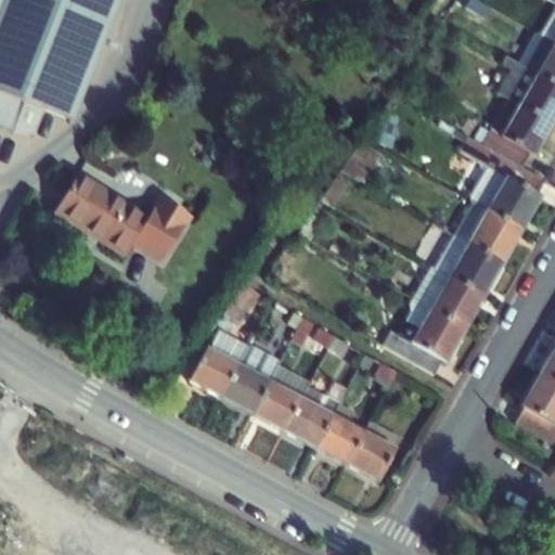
[(0,0),(0,93),(24,103),(42,111),(69,121),(117,0),(0,0)]
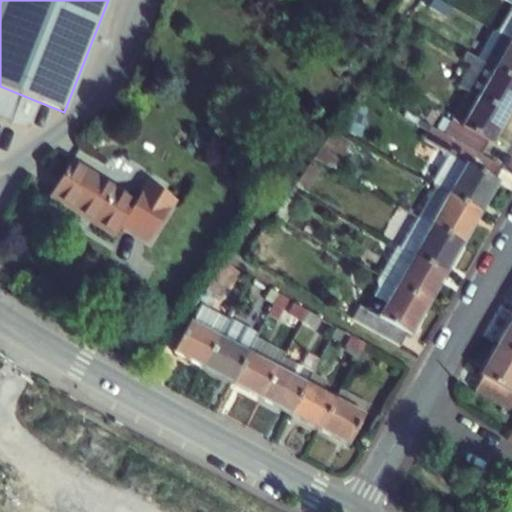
[(454,8),(439,0),(432,0),(428,7),(448,18),(454,8)]
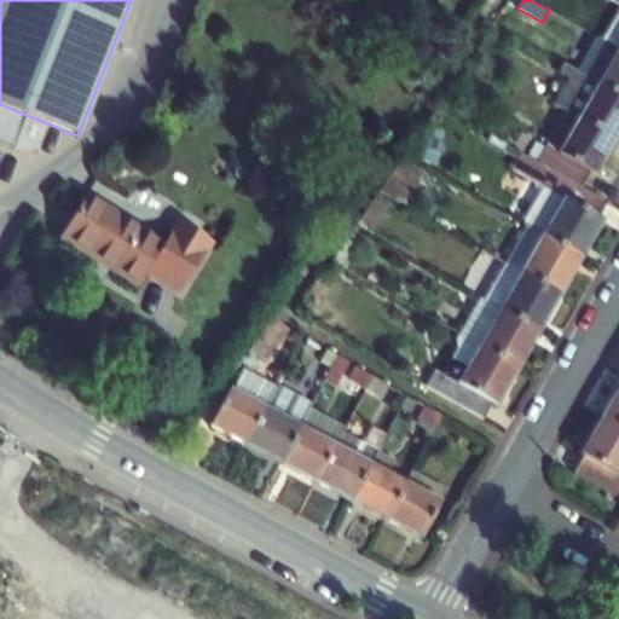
[(618,10),(602,40),(618,50),(618,10)]
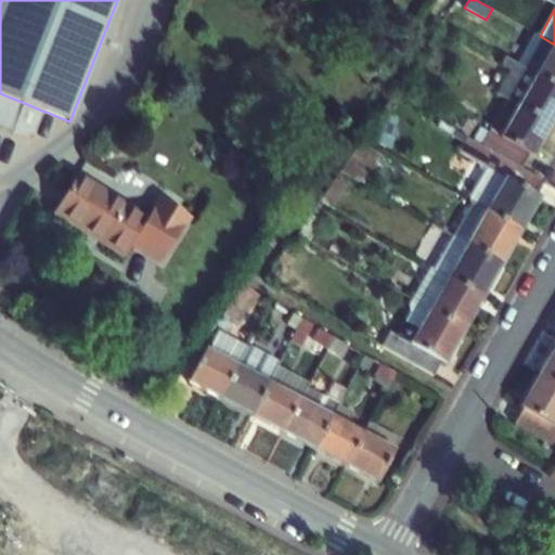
[(554,44),(540,36),(536,34),(518,65),(554,86),(554,44)]
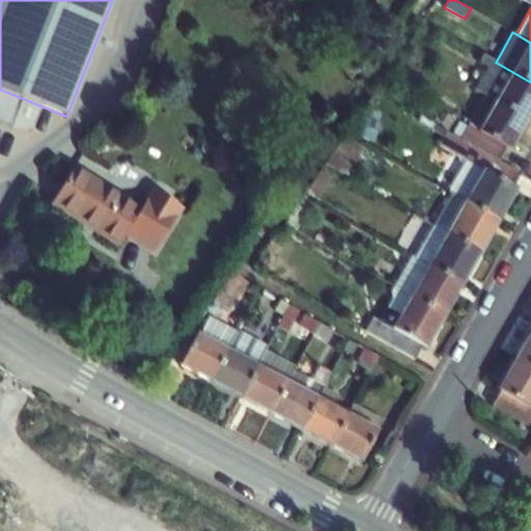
[(530,111),(530,82),(496,62),(484,55),(480,61),(490,66),(476,90),(497,102),(527,118),(530,111)]
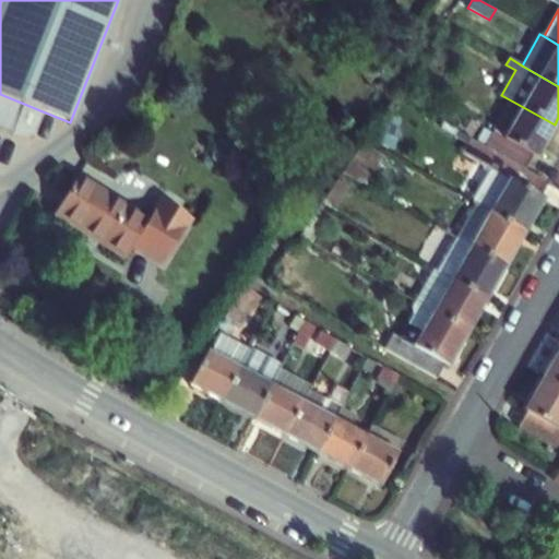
[(0,129),(12,134),(12,132),(24,104),(0,94),(0,129)]
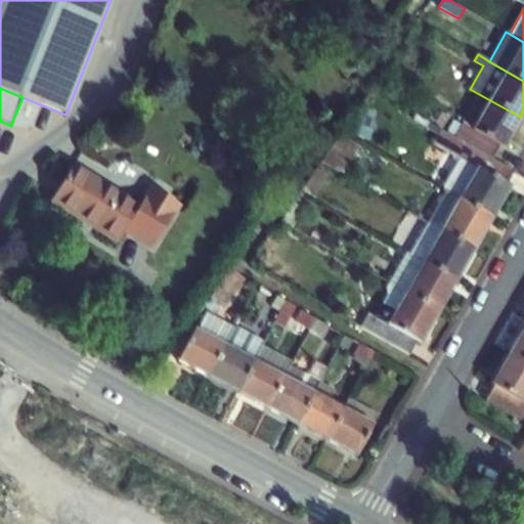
[(40,104),(23,97),(11,124),(24,128),(32,124),(40,104)]
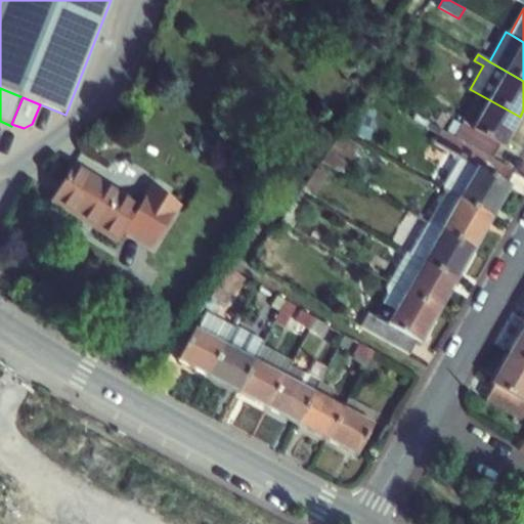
[(472,106),(454,137),(492,159),(499,145),(503,147),(520,117),(490,100),(482,113),(472,106)]
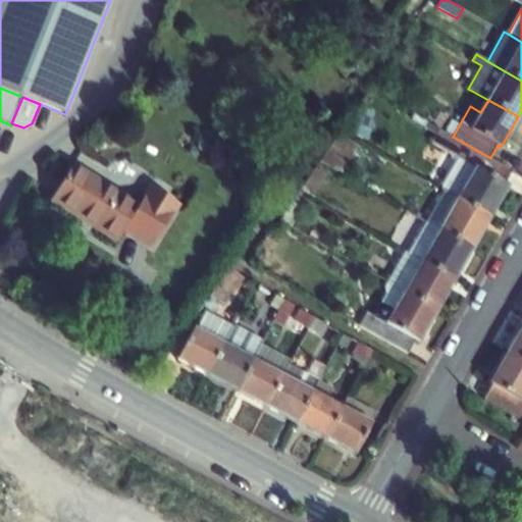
[(489,217),(508,185),(505,184),(512,170),(490,158),(453,137),(439,129),(432,143),(459,158),(440,190),(445,192),(489,217)]
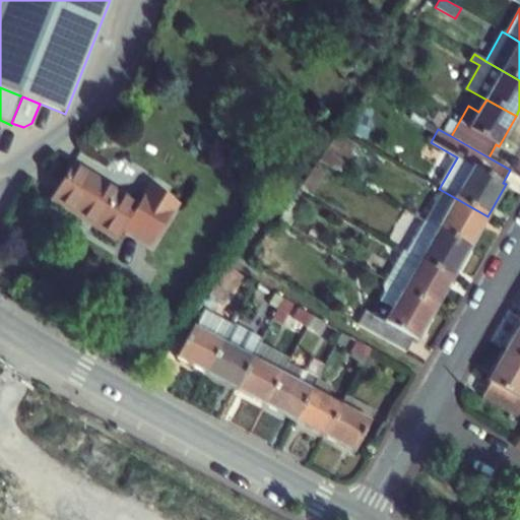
[(355,144),(336,134),(319,160),(338,171),(355,144)]
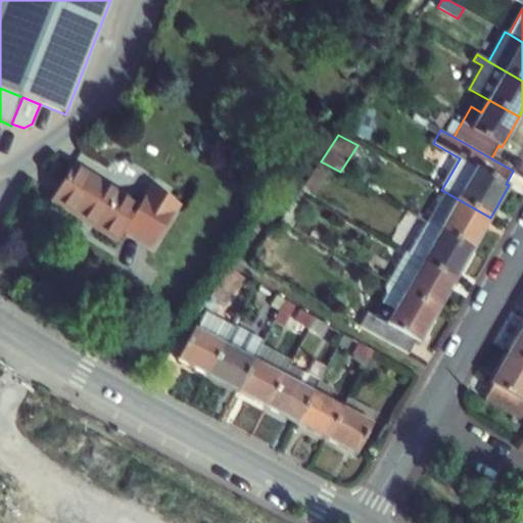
[(117,241),(125,230),(139,205),(73,165),(51,200),(117,241)]
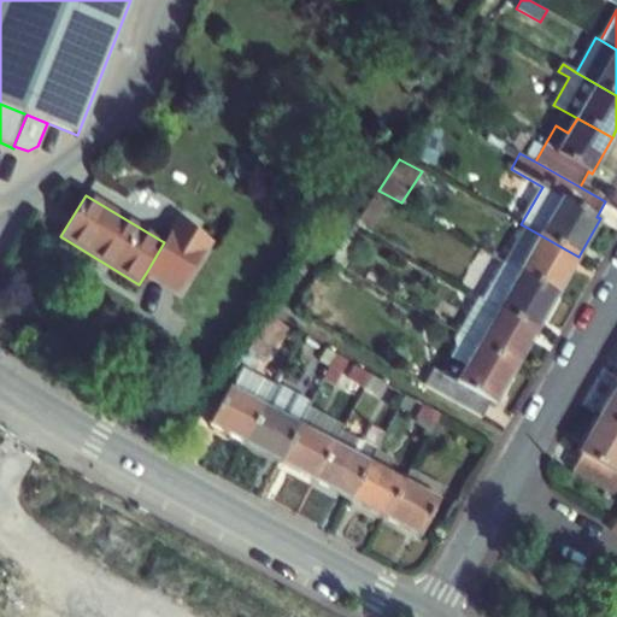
[(385,205),(372,198),(359,219),(370,227),(385,205)]
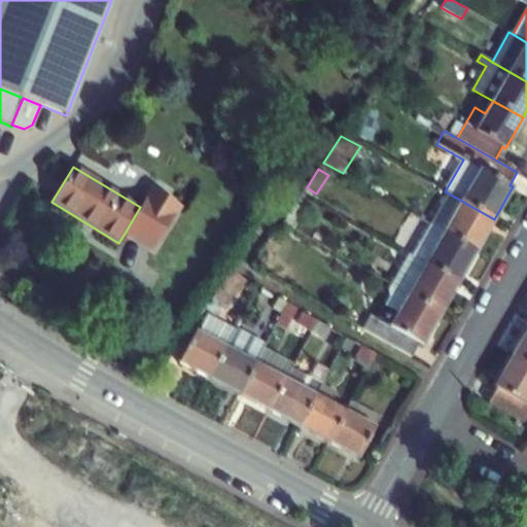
[(140,207),(126,232),(154,249),(181,206),(152,188),(140,207)]
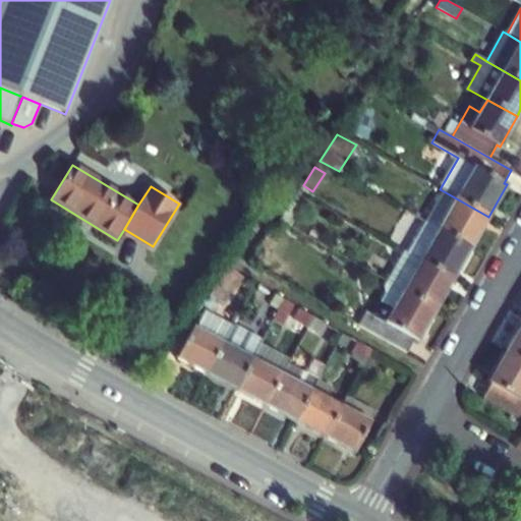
[(488,217),(444,191),(425,222),(471,248),(488,217)]
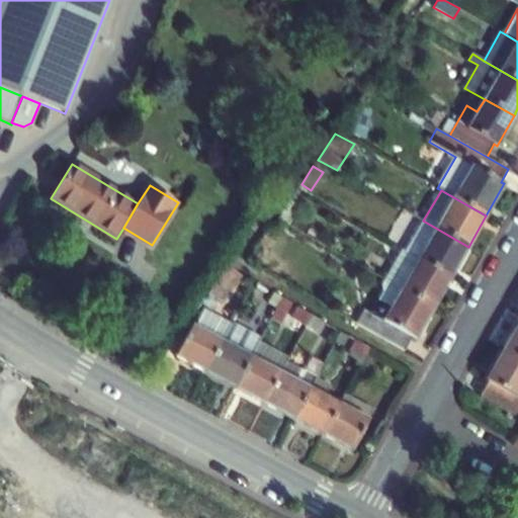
[(468,247),(423,221),(406,251),(450,277),(468,247)]
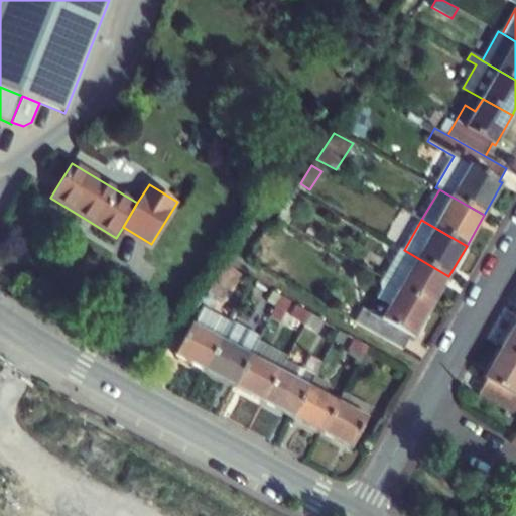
[(448,276),(404,250),(401,249),(383,279),(399,288),(431,307),(448,276)]
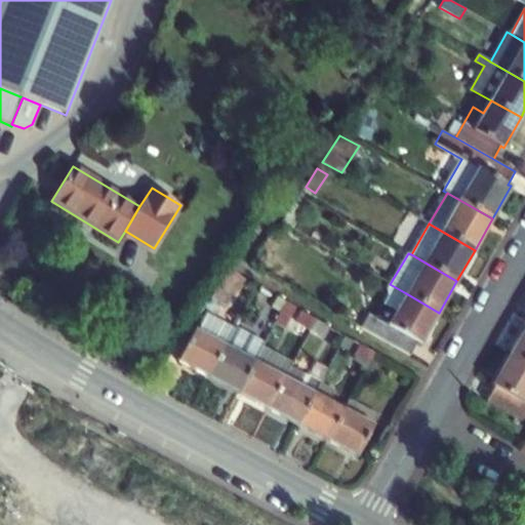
[(231,269),(211,297),(227,308),(245,279),(231,269)]
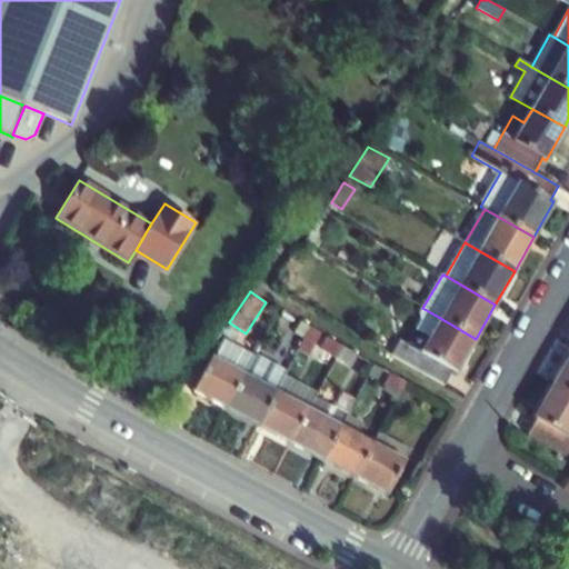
[(415,331),(428,339),(440,318),(422,308),(419,315),(420,320),(415,331)]
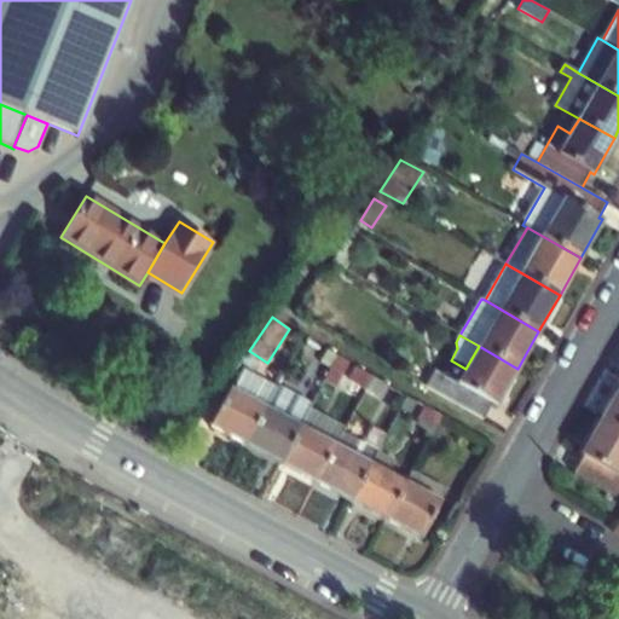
[(426,386),(482,418),(492,404),(496,406),(518,369),(479,346),(466,369),(451,360),(443,375),(435,370),(426,386)]
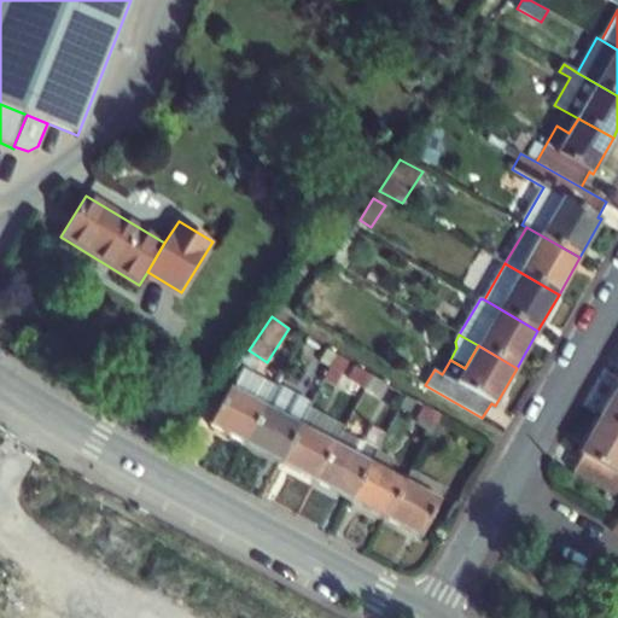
[(336,388),(349,363),(337,356),(324,380),(336,388)]
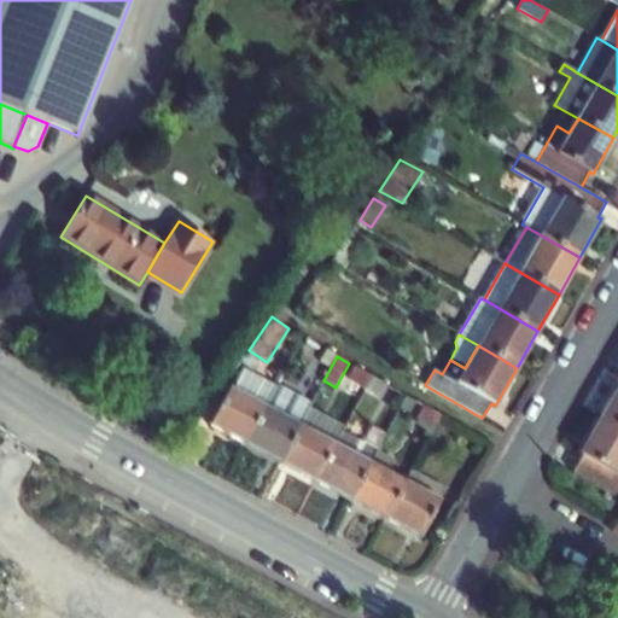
[(371,375),(354,366),(348,377),(365,388),(371,375)]
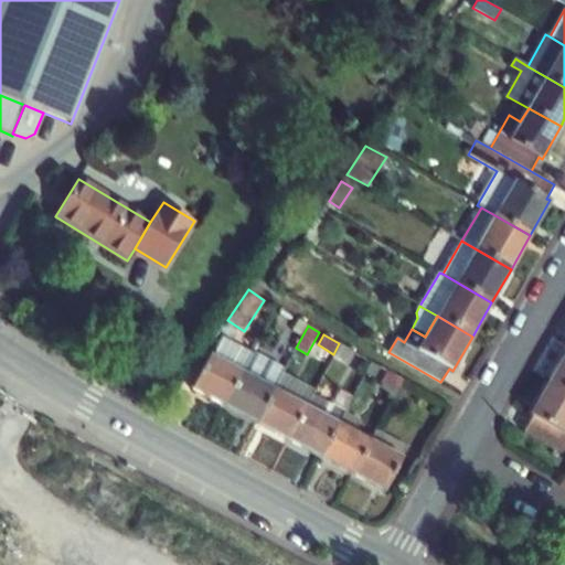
[(192,388),(224,405),(253,353),(223,338),(212,356),(210,355),(192,388)]
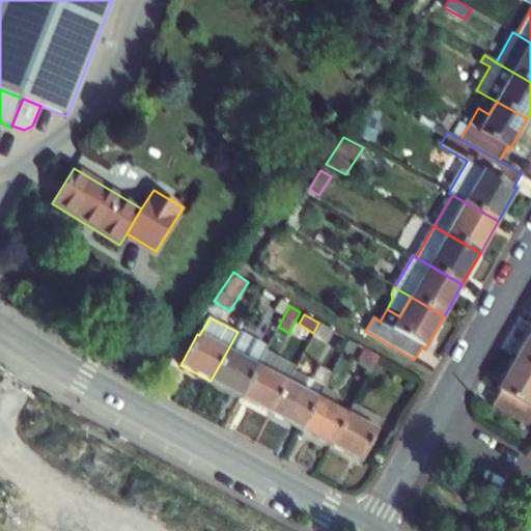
[(318,323),(313,333),(329,341),(334,331),(318,323)]
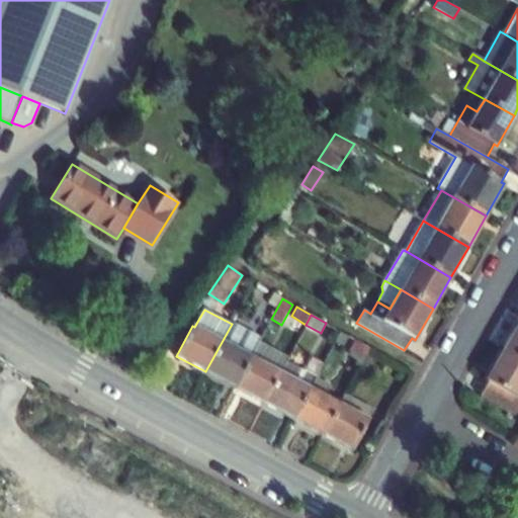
[(517,323),(504,348),(517,356),(517,323)]
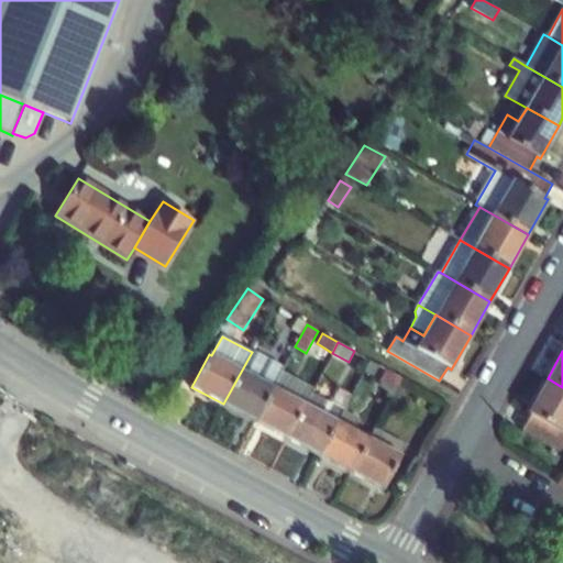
[(252,352),(223,404),(255,421),(282,372),(284,368),(252,352)]
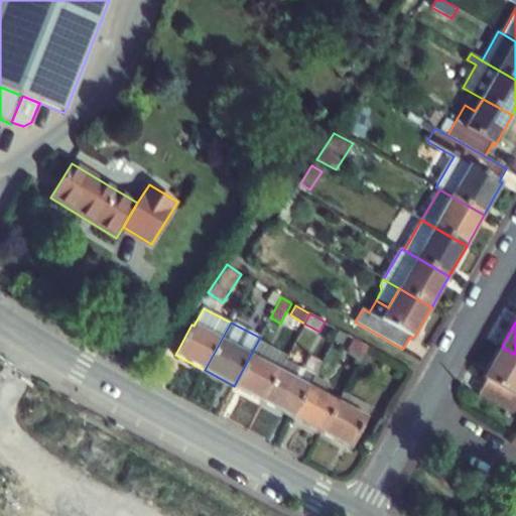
[(367,347),(353,339),(348,347),(363,356),(367,347)]
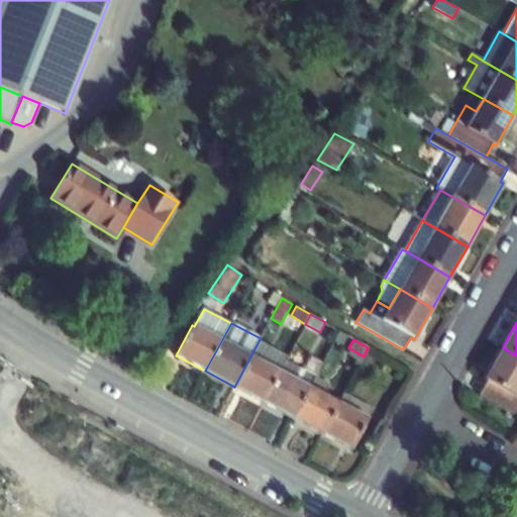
[(259,341),(234,387),(264,402),(286,362),(288,357),(259,341)]
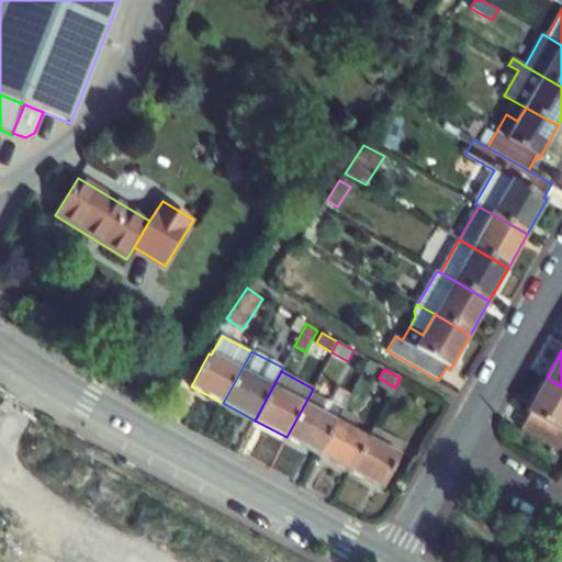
[(529,414),(520,429),(558,450),(561,444),(561,386),(547,378),(527,412),(529,414)]
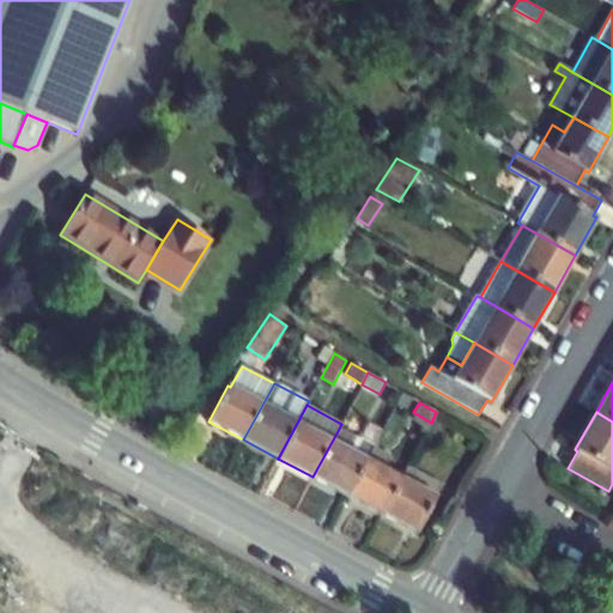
[(339,429),(313,477),(347,496),(372,447),(339,429)]
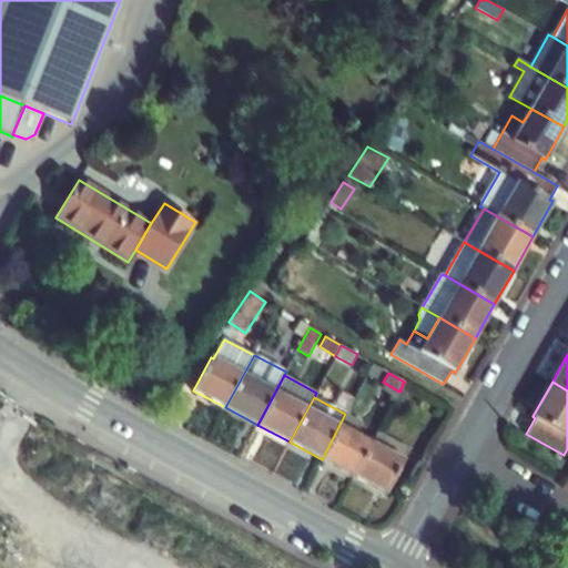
[(345,414),(322,459),(354,476),(372,443),(355,434),(361,422),(345,414)]
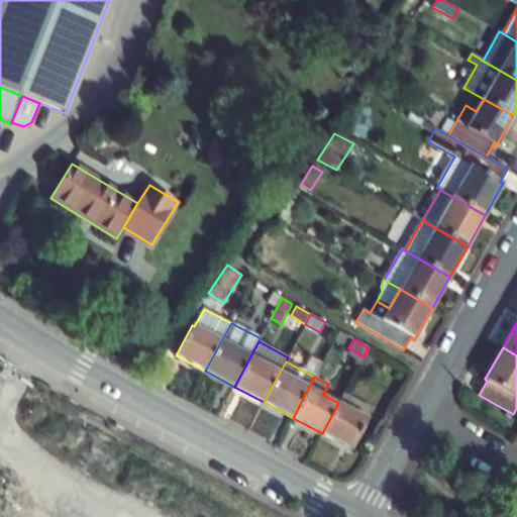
[(338,403),(322,433),(352,449),(374,408),(343,393),(338,403)]
